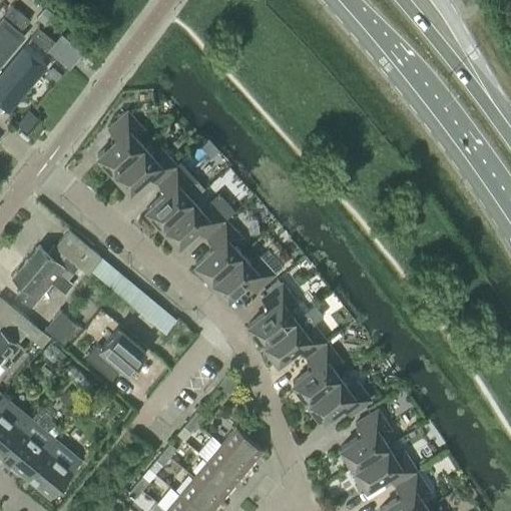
[(30,21),(13,8),(6,17),(22,31),(30,21)]
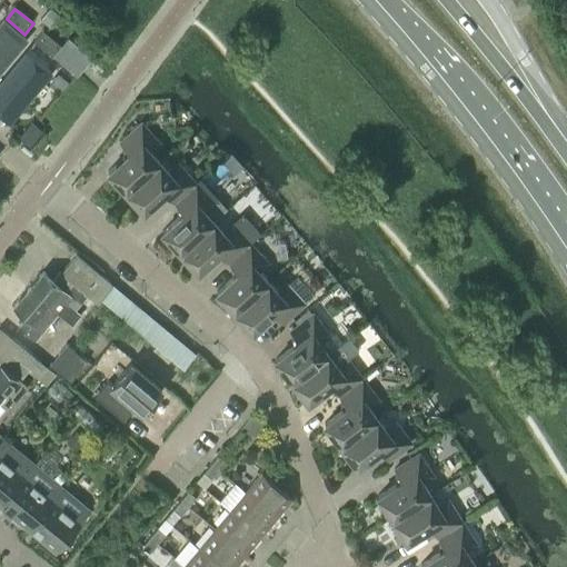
[(3,21),(0,25),(0,72),(27,41),(3,21)]
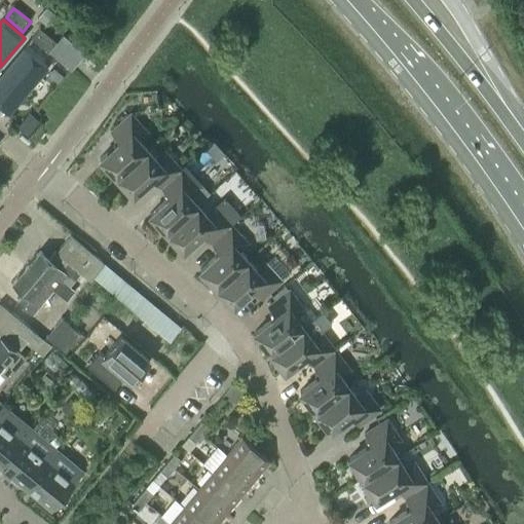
[(72,72),(86,57),(64,37),(58,44),(41,30),(33,40),(72,72)]
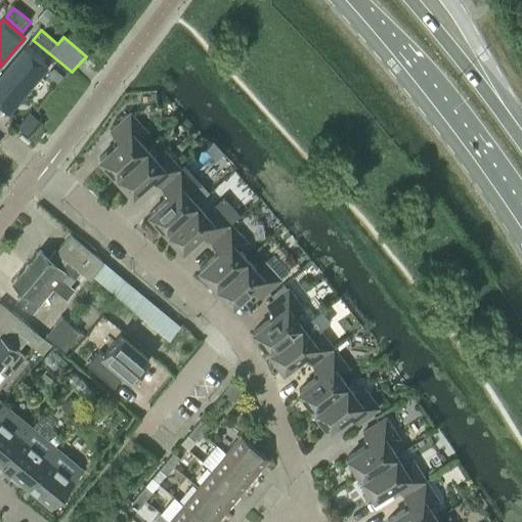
[(31,44),(0,79),(0,107),(8,115),(52,62),(31,44)]
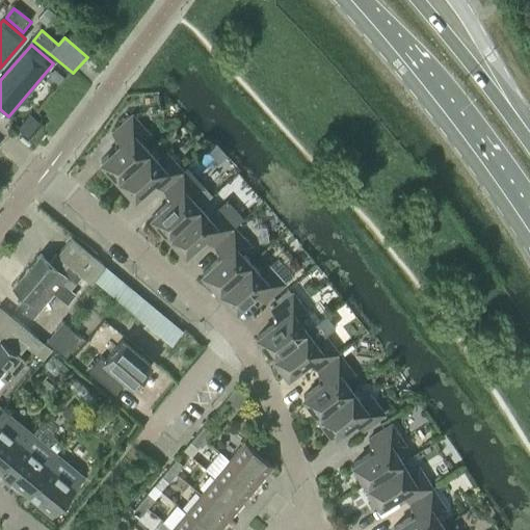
[(118,181),(151,153),(141,142),(150,134),(133,116),(113,135),(122,144),(102,162),(118,181)]
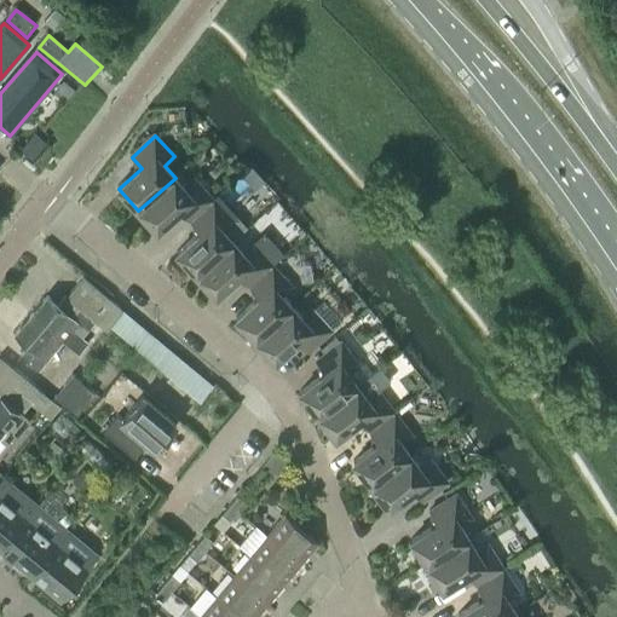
[(191,223),(214,201),(196,180),(185,189),(176,178),(138,211),(159,232),(182,212),(191,223)]
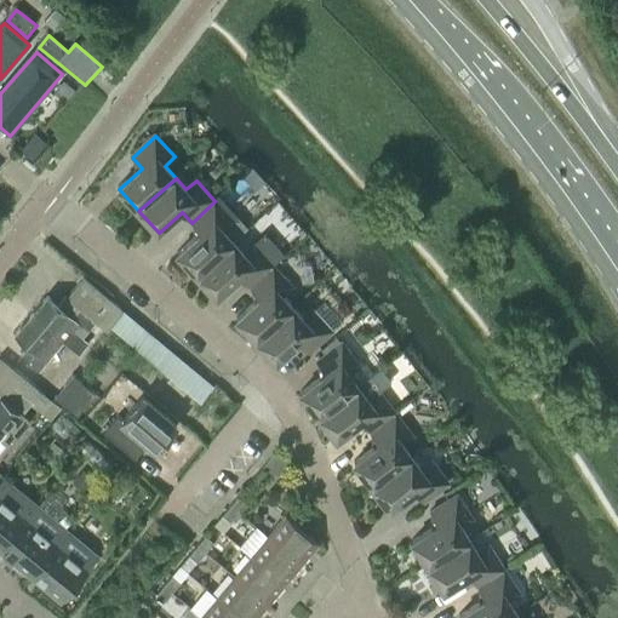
[(198,275),(234,242),(224,232),(234,222),(215,201),(192,223),(201,234),(178,255),(198,275)]
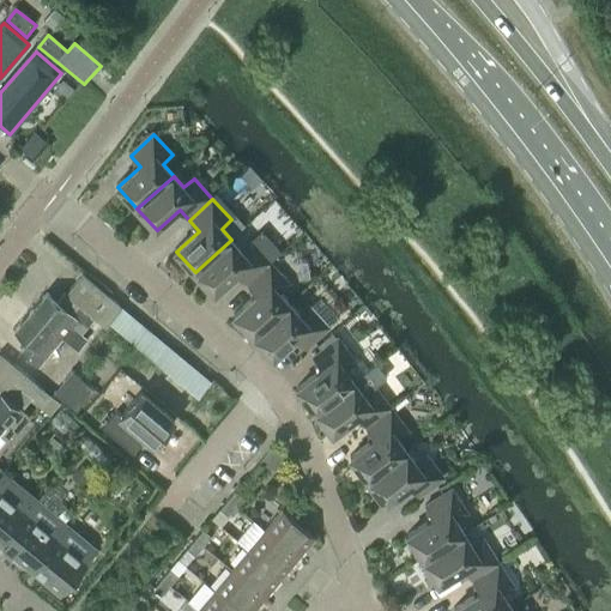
[(247,285),(271,264),(252,243),(242,252),(231,240),(195,272),(216,295),(237,274),(247,285)]
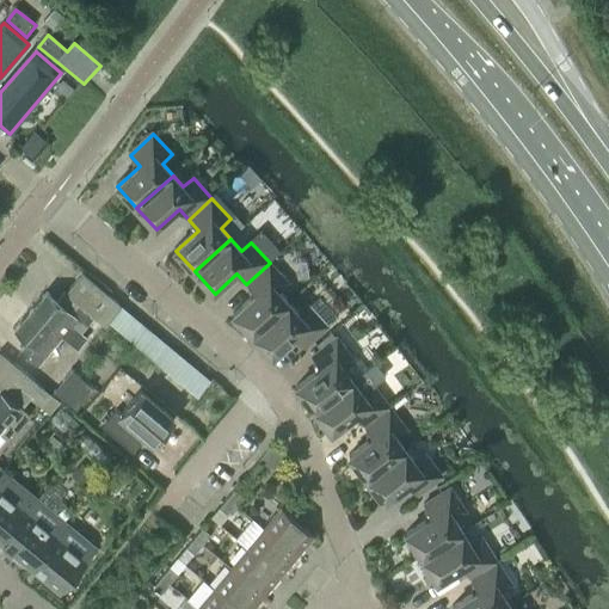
[(253,337),(289,303),(278,293),(288,283),(270,263),(246,284),(257,295),(234,315),(253,337)]
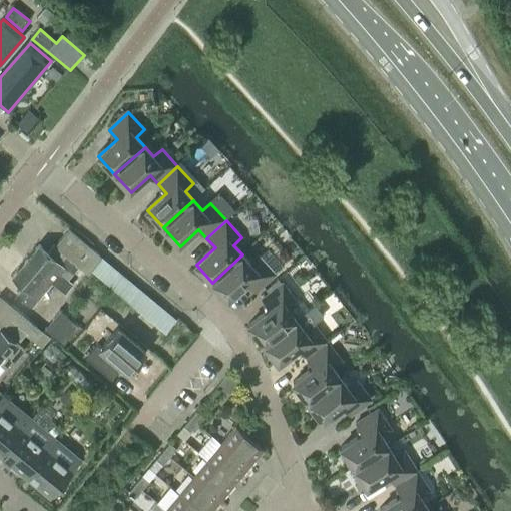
[(177,322),(70,230),(59,243),(166,335),(177,322)]
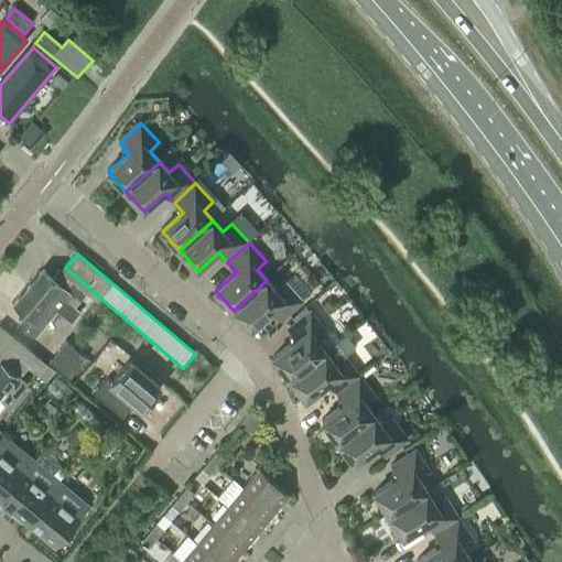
[(80,314),(75,309),(87,294),(62,272),(54,280),(44,271),(30,289),(57,312),(73,324),(80,314)]
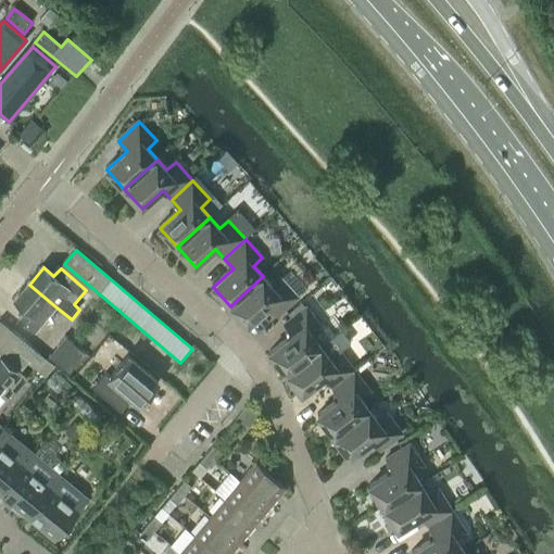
[(277,317),(299,298),(281,279),(273,287),(263,276),(230,306),(249,326),(268,307),(277,317)]
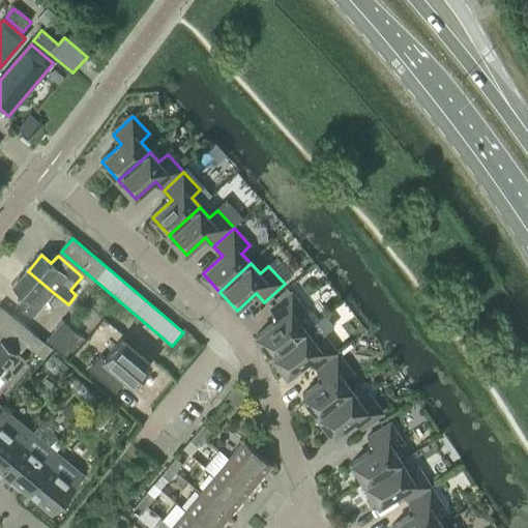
[(27,297),(20,305),(34,317),(54,293),(28,271),(15,287),(27,297)]
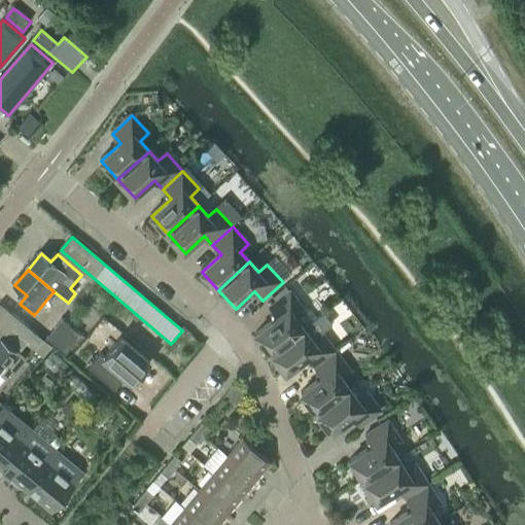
[(272,354),(305,328),(296,318),(306,311),(290,292),(270,309),(277,318),(256,334),(272,354)]
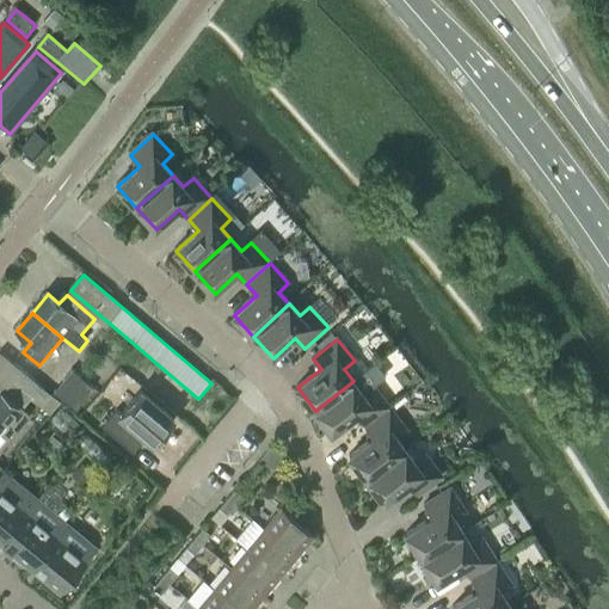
[(1,392),(0,393),(0,453),(1,451),(31,416),(23,410),(31,399),(51,416),(61,403),(47,391),(22,370),(2,393),(1,392)]
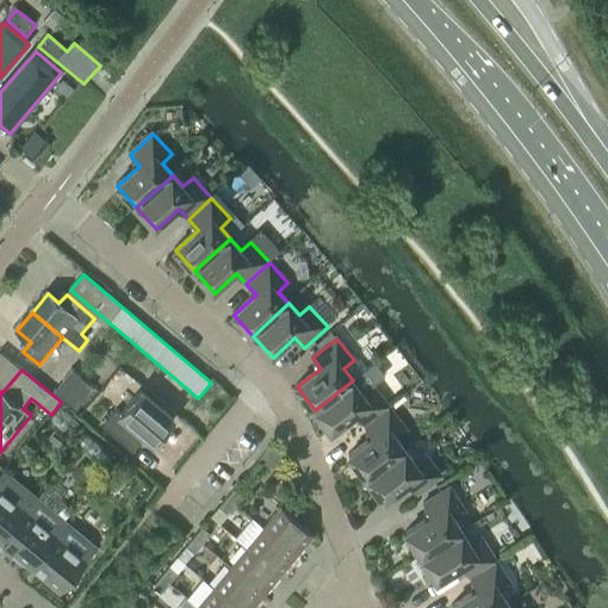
[(76,410),(94,389),(73,371),(55,392),(76,410)]
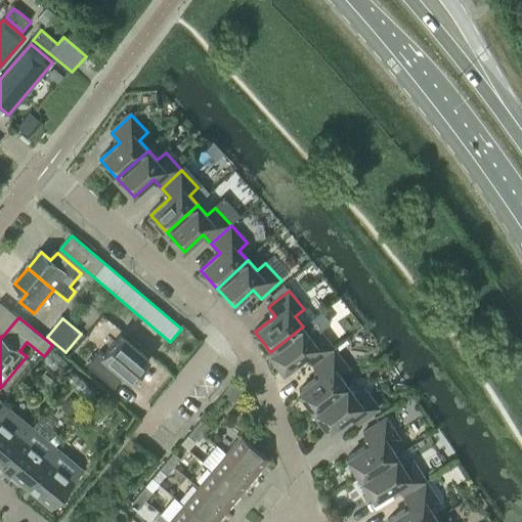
[(312,365),(334,349),(320,331),(311,338),(303,327),(270,352),(285,372),(306,356),(312,365)]
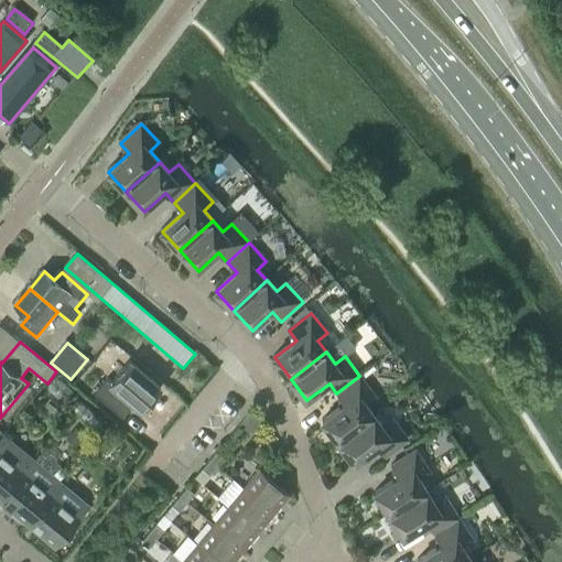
[(141,410),(161,387),(131,361),(112,384),(108,380),(96,396),(123,418),(134,404),(141,410)]
